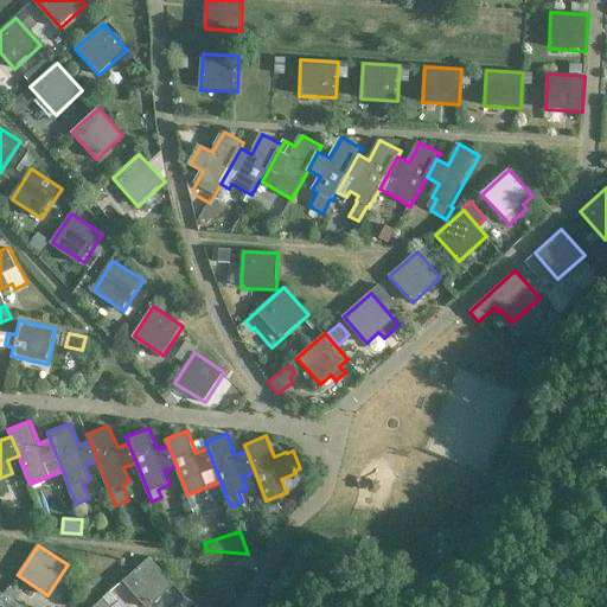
[(147,606),(151,606),(170,590),(177,585),(152,557),(125,581),(147,606)]
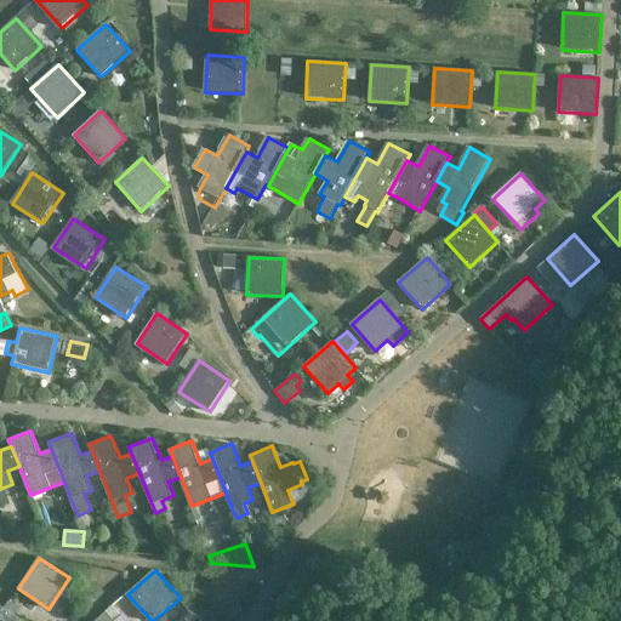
[(0,620),(24,620),(15,614),(20,608),(7,599),(4,607),(0,603),(0,620)]
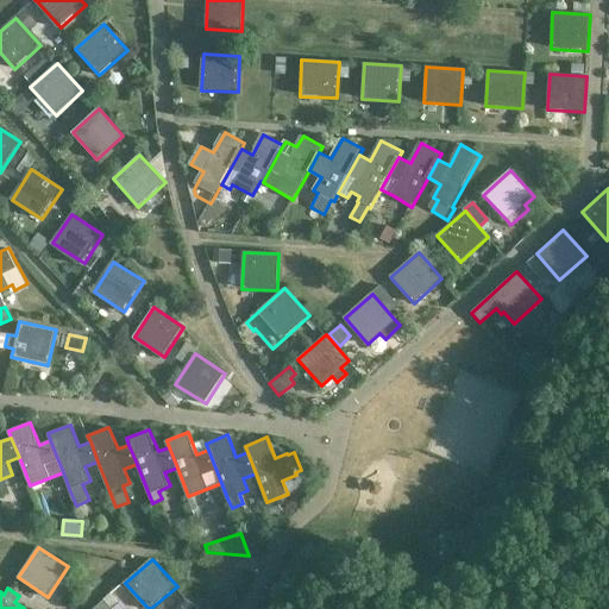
[(180,608),(203,608),(188,598),(180,608)]
